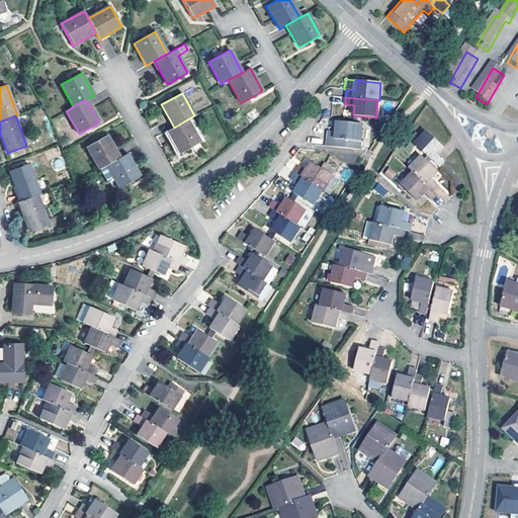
[(200,142),(187,119),(174,127),(166,132),(179,154),(200,142)]
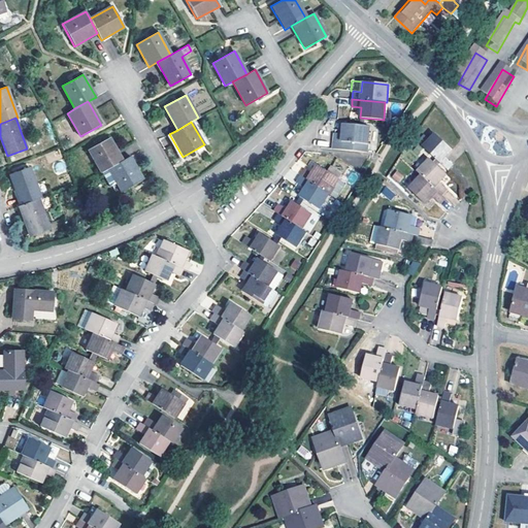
[(334,133),(332,149),(367,153),(369,126),(343,124),(341,134),(334,133)]
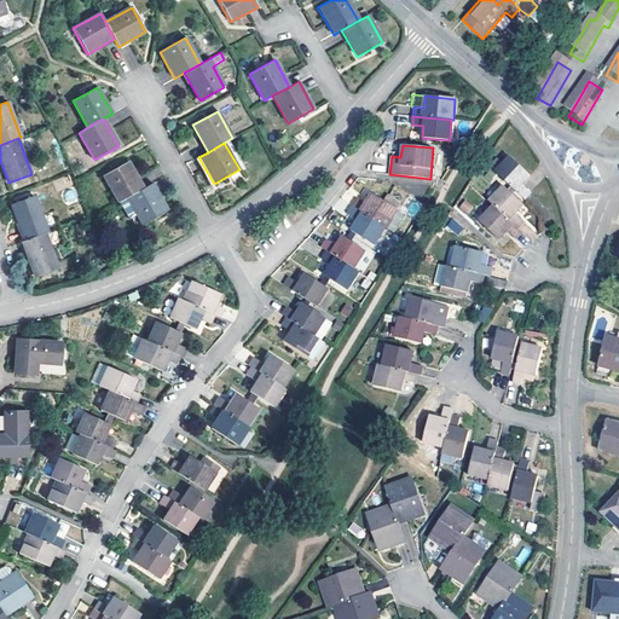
[(490,167),(524,200),(531,192),(522,184),(525,181),(531,175),(510,156),(503,163),(497,158),(490,167)]
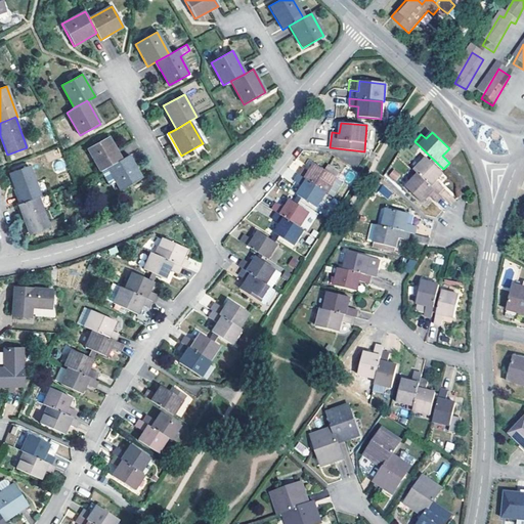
[(87,148),(100,172),(107,168),(121,160),(108,137),(97,143),(87,148)]
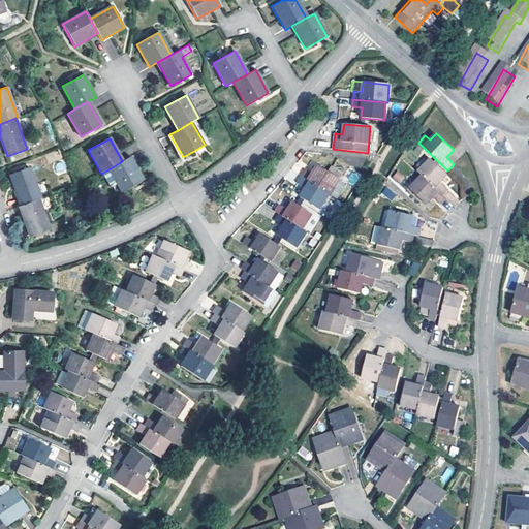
[(143,180),(130,157),(122,161),(109,169),(122,192),(143,180)]
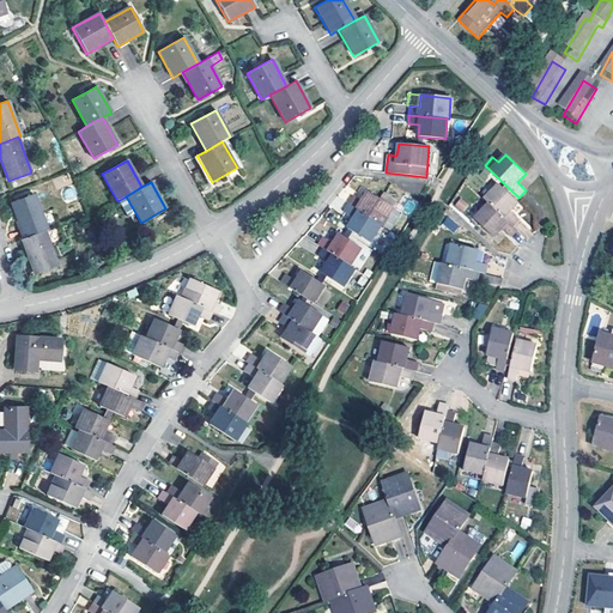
[(484,199),(489,204),(513,226),(520,219),(511,211),(519,202),(499,184),(484,199)]
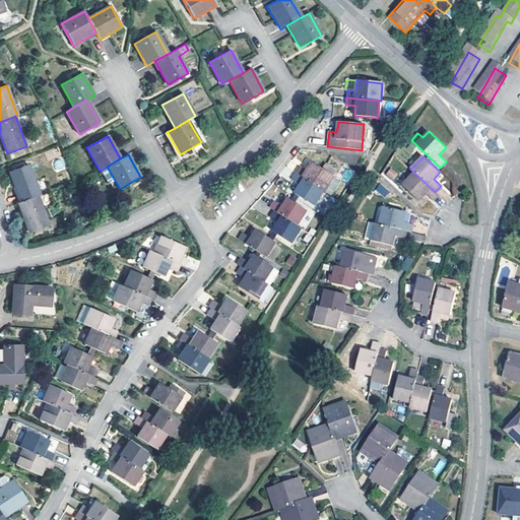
[(341,184),(334,179),(335,177),(334,176),(337,172),(333,169),(330,173),(323,169),(314,163),(308,172),(301,167),(297,174),(324,191),(326,192),(333,197),(341,184)]
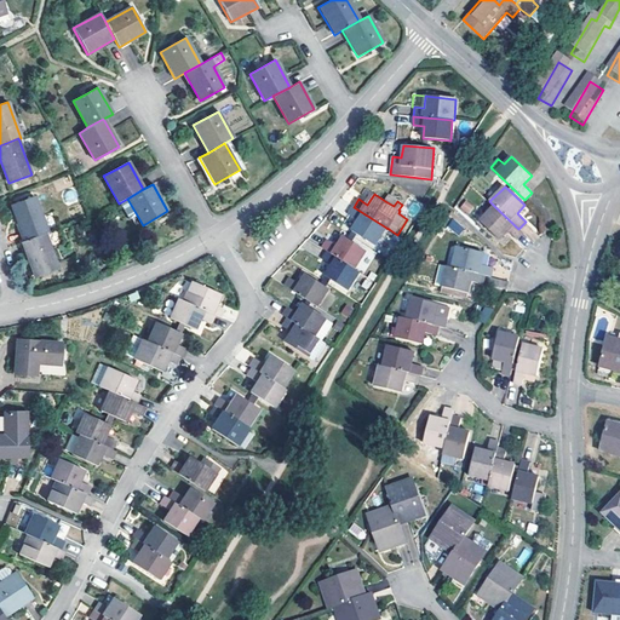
[(18,224),(24,241),(46,234),(49,233),(35,196),(12,205),(18,224)]
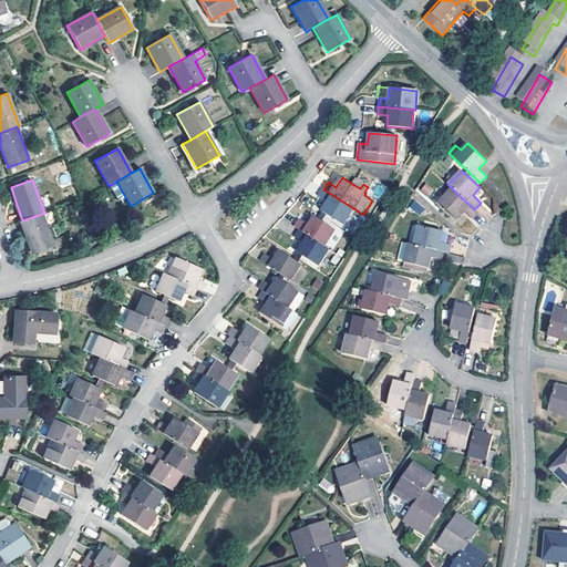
[(356,179),(352,184),(360,188),(363,184),(356,179)]
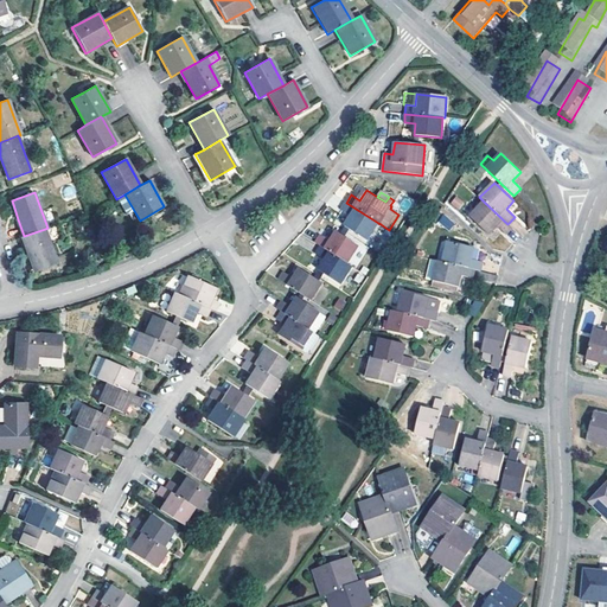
[(508,224),(484,202),(470,217),(489,236),(498,227),(506,235),(512,228),(508,224)]
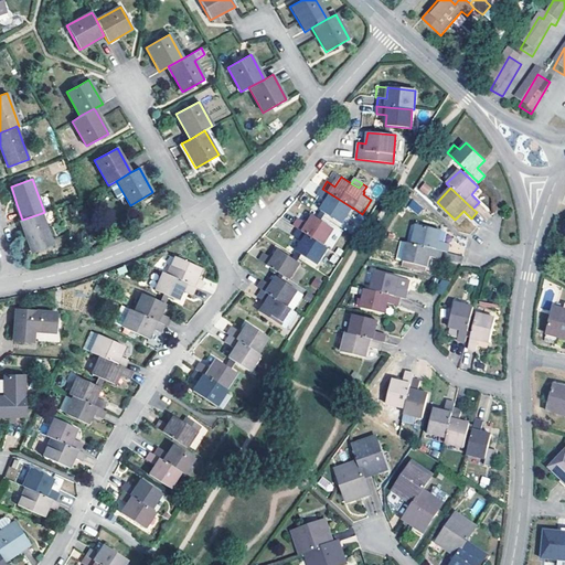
[(327,201),(320,211),(326,214),(342,224),(352,208),(322,189),(318,195),(327,201)]
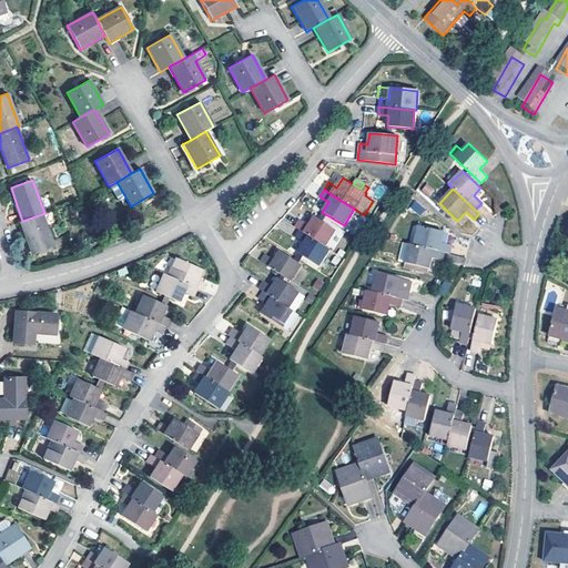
[(421,215),(425,209),(415,201),(409,208),(421,215)]
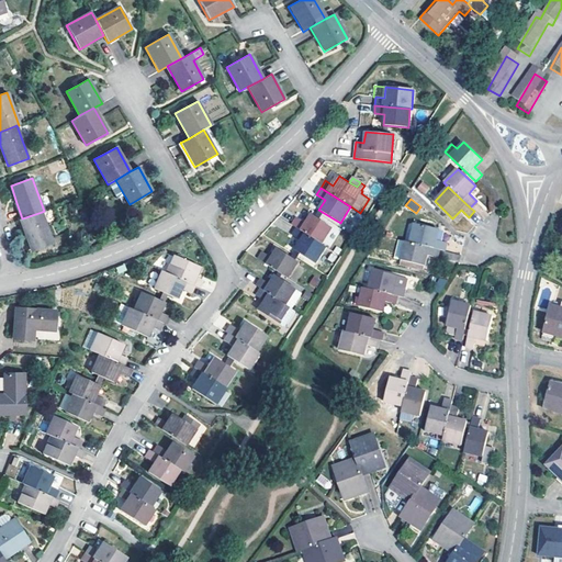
[(314,216),(318,220),(324,213),(318,210),(314,216)]
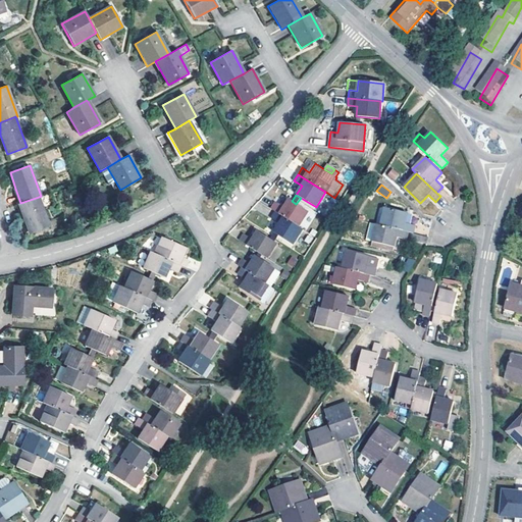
[(20,203),(19,204),(30,233),(49,226),(39,197),(20,203)]
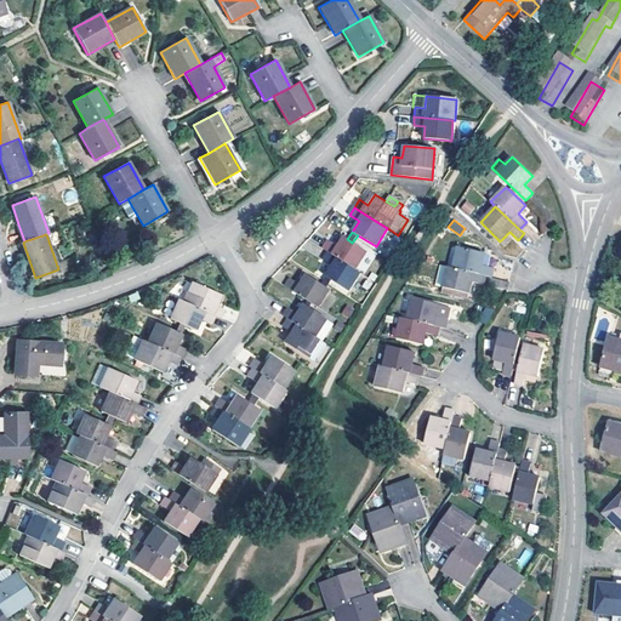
[(324,249),(329,252),(357,271),(368,254),(352,243),(347,239),(345,238),(339,248),(329,241),(324,249)]
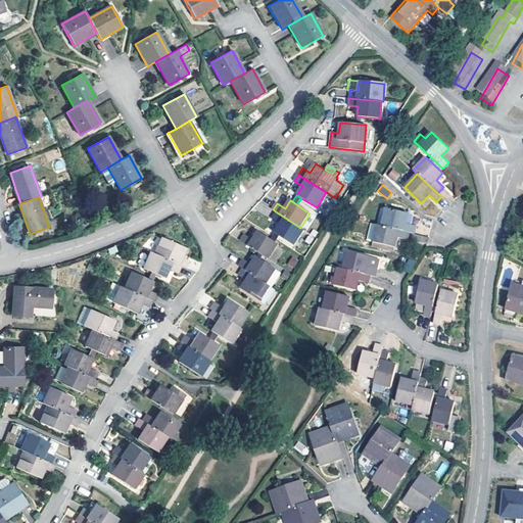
[(415,226),(411,225),(406,223),(408,214),(386,208),(381,225),(409,232),(414,233),(415,226)]
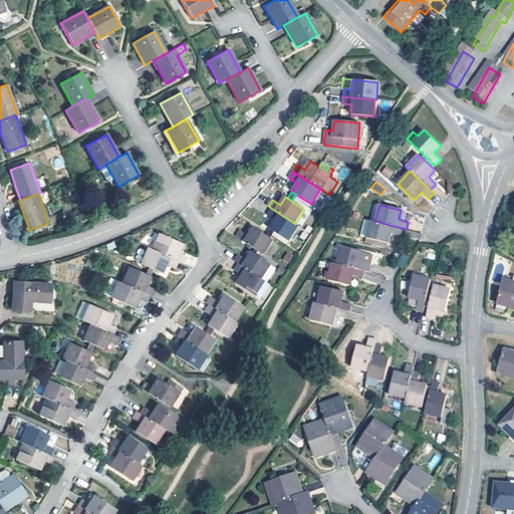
[(295,224),(272,209),(268,215),(276,221),(271,229),(276,232),(290,241),(299,226),(295,224)]
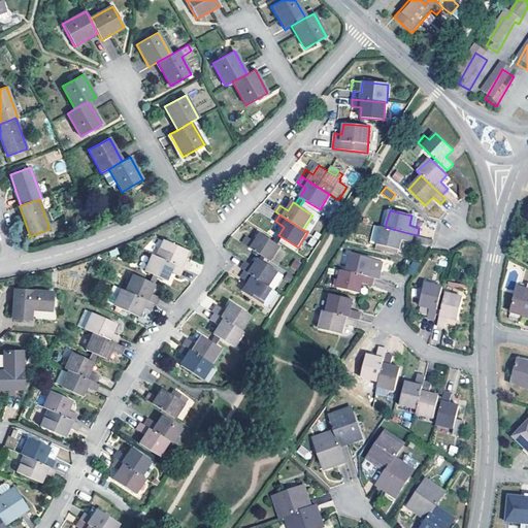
[(413,234),(385,227),(374,225),(370,242),(399,250),(401,240),(410,241),(413,234)]
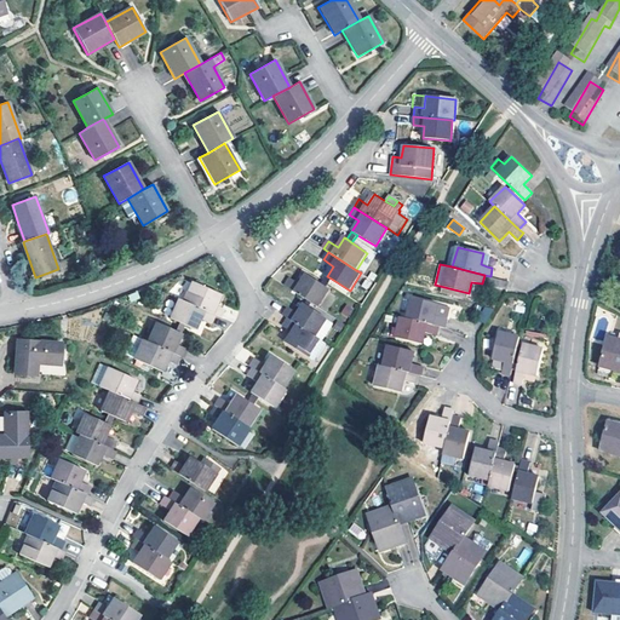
[(290,277),(285,286),(317,306),(328,290),(327,288),(321,285),(306,274),(299,283),(290,277)]
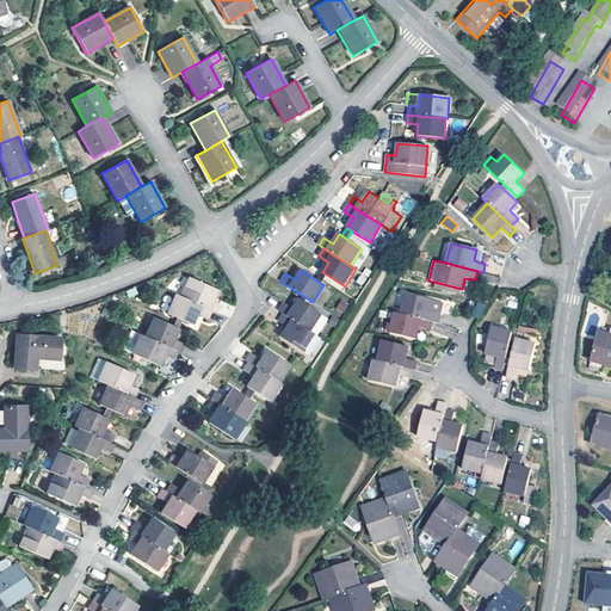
[(322,272),(316,281),(322,284),(328,276),(322,272)]
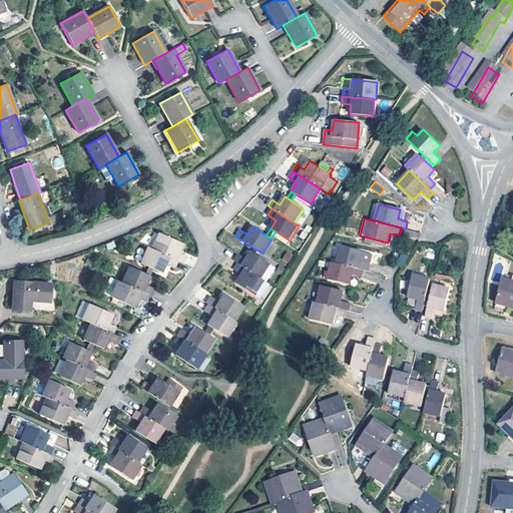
[(418,238),(419,232),(408,229),(407,235),(418,238)]
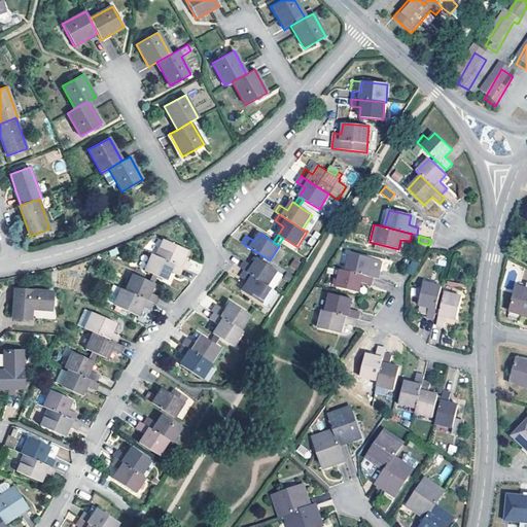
[(163,239),(155,255),(182,268),(186,270),(189,262),(182,259),(183,257),(186,250),(163,239)]
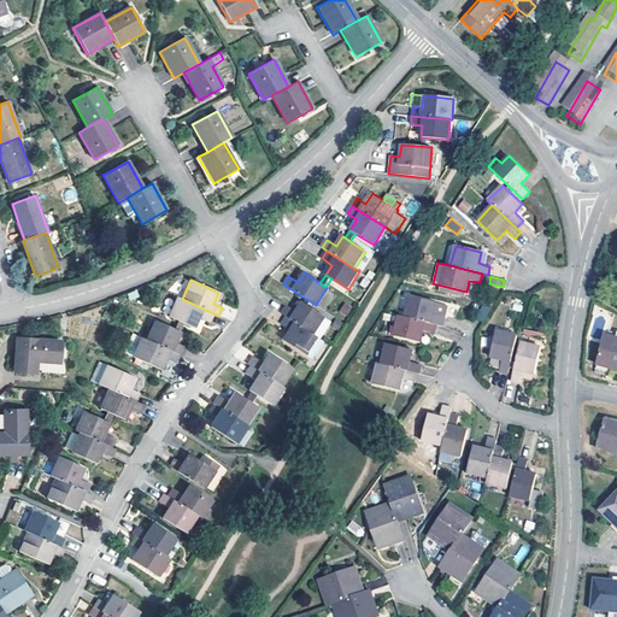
[(213,313),(182,299),(177,297),(169,317),(193,328),(199,317),(209,322),(213,313)]
